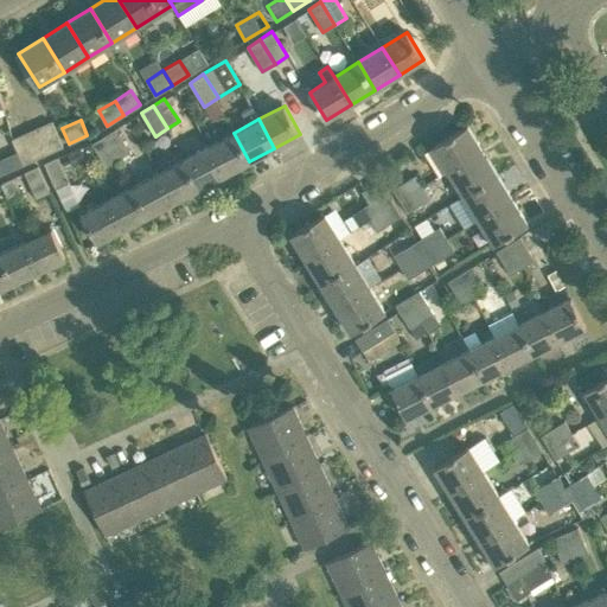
[(51,121),(38,127),(50,153),(63,147),(51,121)]
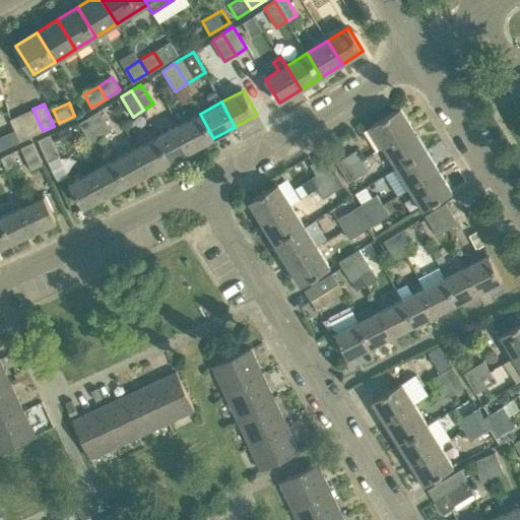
[(385,146),(413,129),(400,108),(372,125),(385,146)]
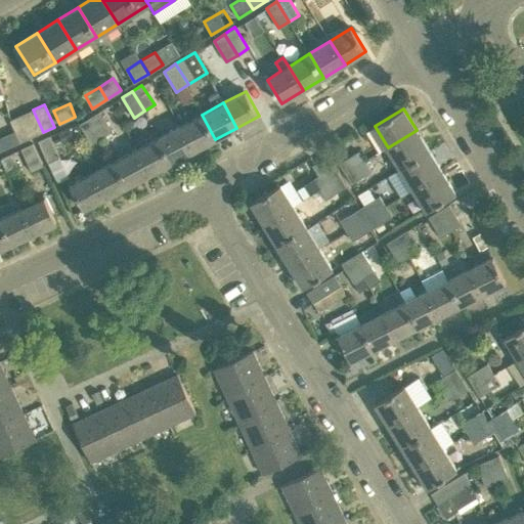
[(43,132),(33,110),(22,115),(32,137),(43,132)]
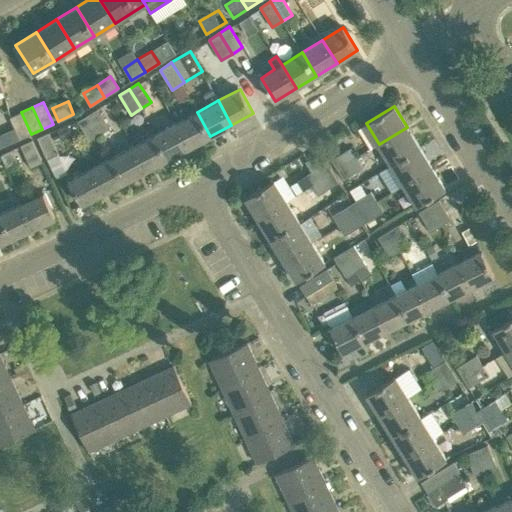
[(97,108),(88,114),(100,134),(110,128),(97,108)]
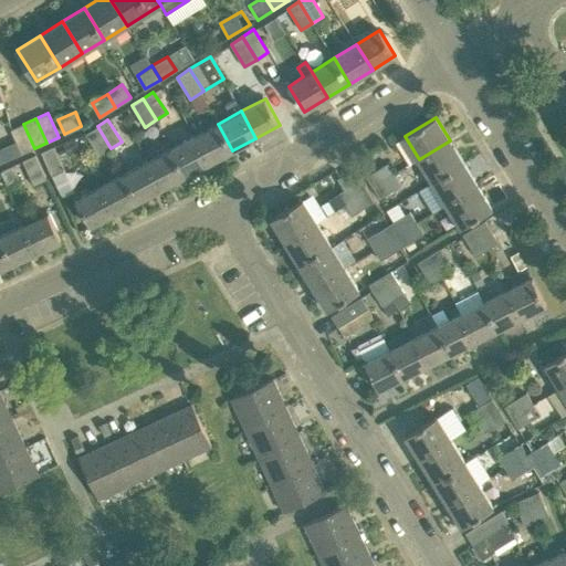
[(34,148),(23,124),(11,129),(22,154),(34,148)]
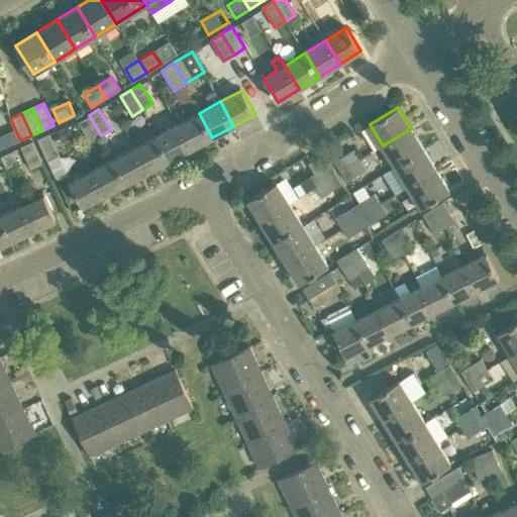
[(199,113),(178,124),(191,149),(212,137),(199,113)]
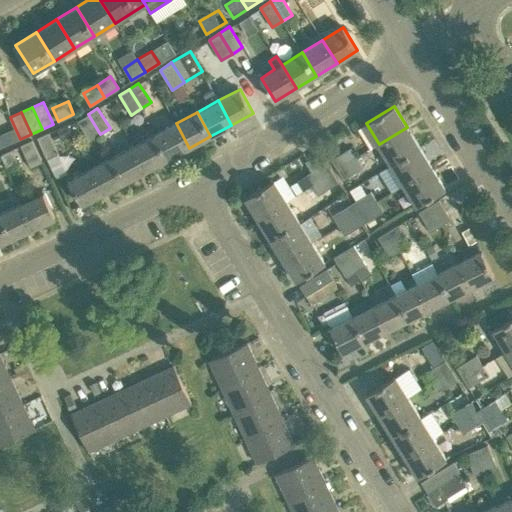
[(100,134),(88,114),(78,120),(90,140),(100,134)]
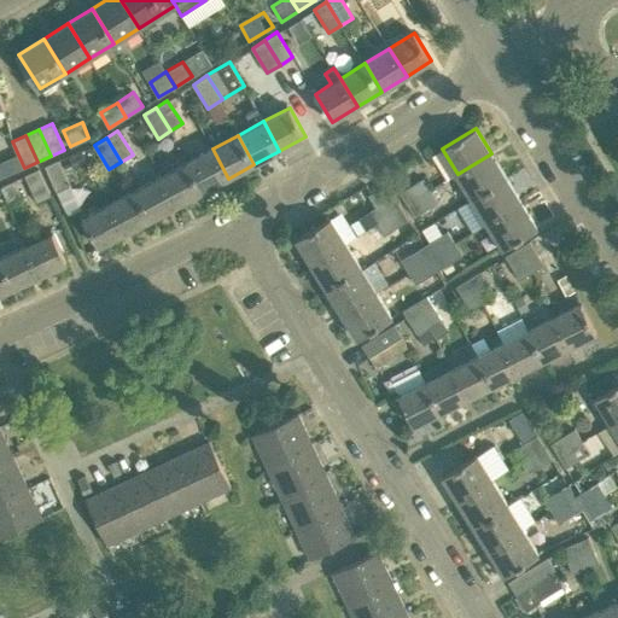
[(213,149),(187,162),(203,192),(228,179),(213,149)]
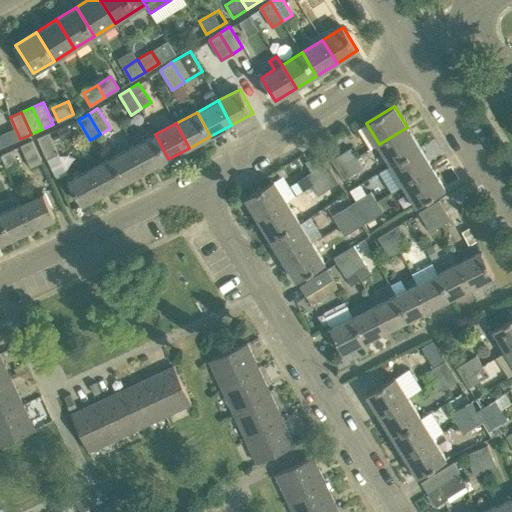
[(419,147),(407,127),(379,144),(391,164),(419,147)]
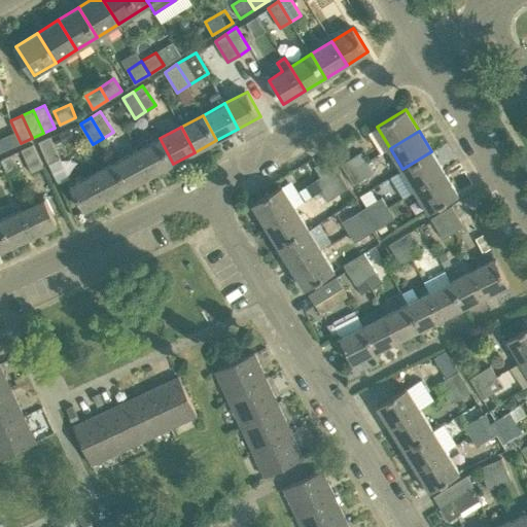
[(61,159),(50,136),(38,141),(48,164),(61,159)]
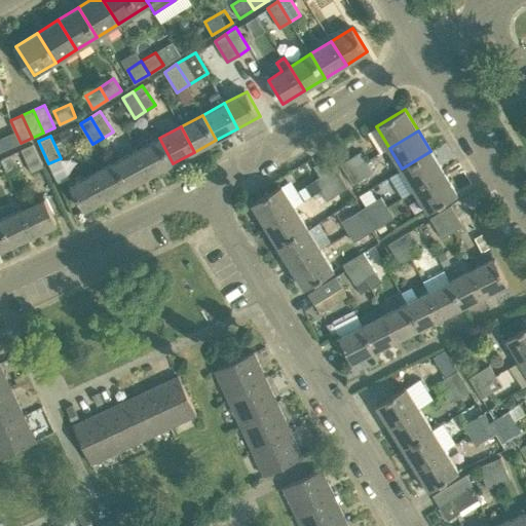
[(159,138),(137,150),(150,175),(173,163),(159,138)]
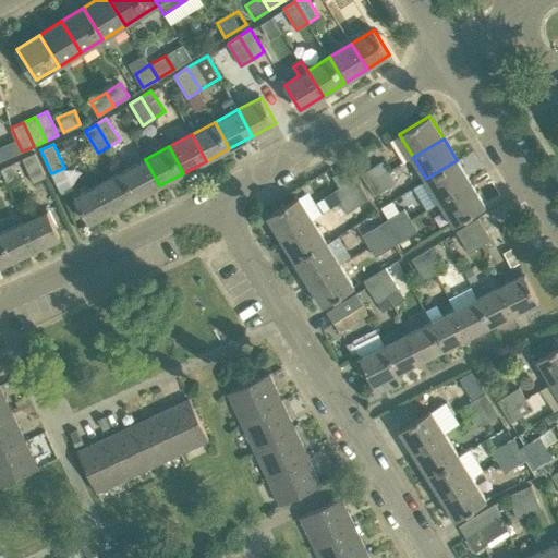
[(46,176),(35,152),(22,158),(33,182),(46,176)]
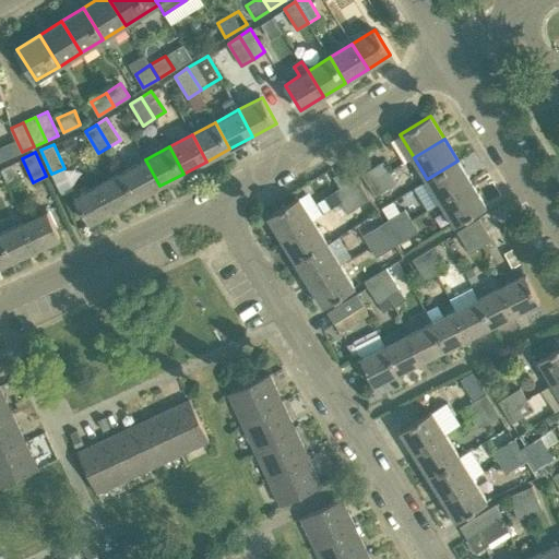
[(159,186),(145,159),(122,171),(137,199),(159,186)]
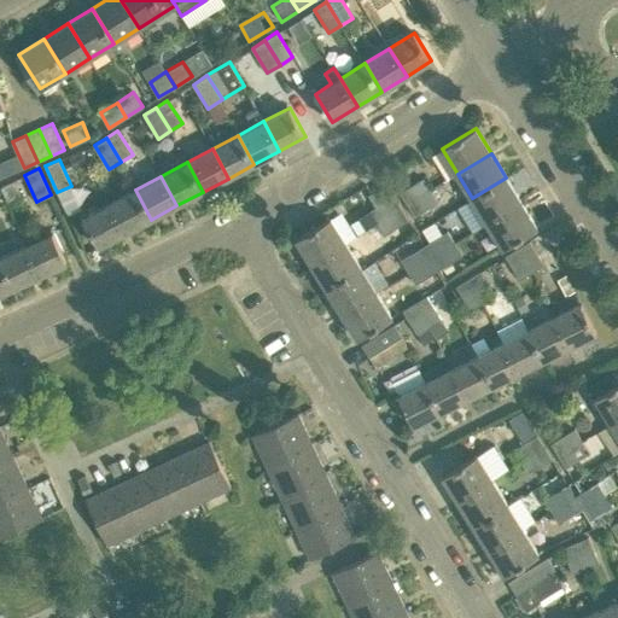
[(407,204),(431,190),(424,178),(400,192),(407,204)]
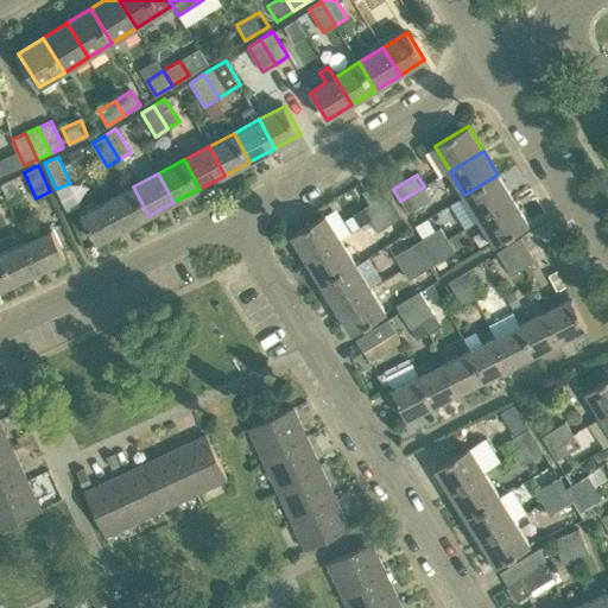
[(498,175),(464,195),(480,219),(513,198),(498,175)]
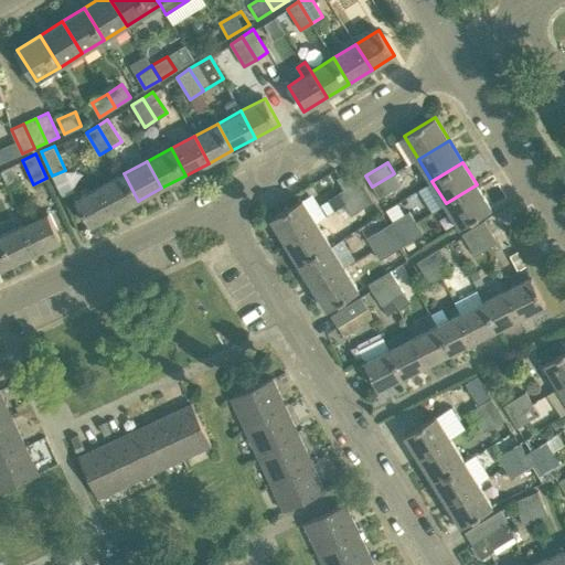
[(344,203),(366,190),(353,168),(337,178),(343,189),(338,192),(344,203)]
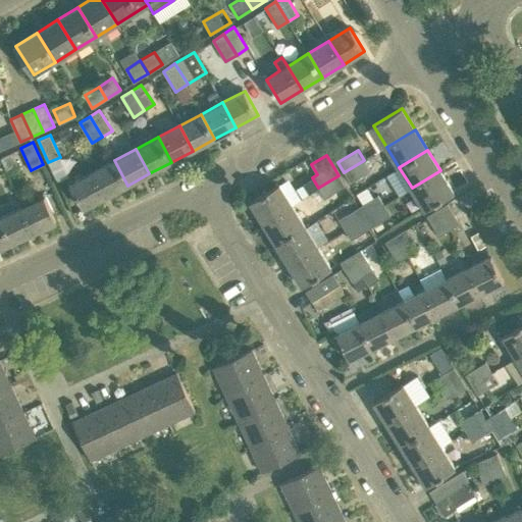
[(127,186),(114,160),(93,171),(106,197),(127,186)]
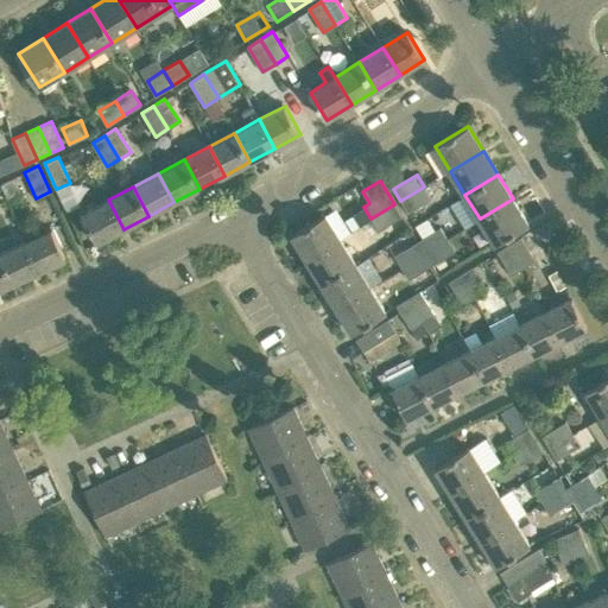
[(431,198),(424,187),(400,201),(407,213),(431,198)]
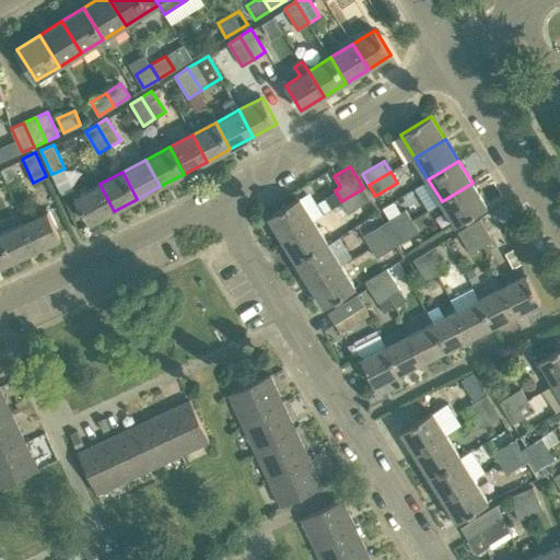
[(473,183),(442,201),(456,224),(487,206),(473,183)]
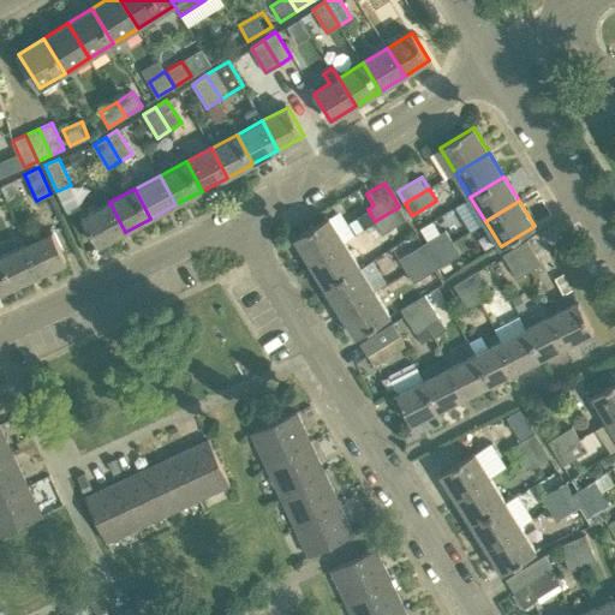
[(125,232),(109,202),(83,216),(99,245),(125,232)]
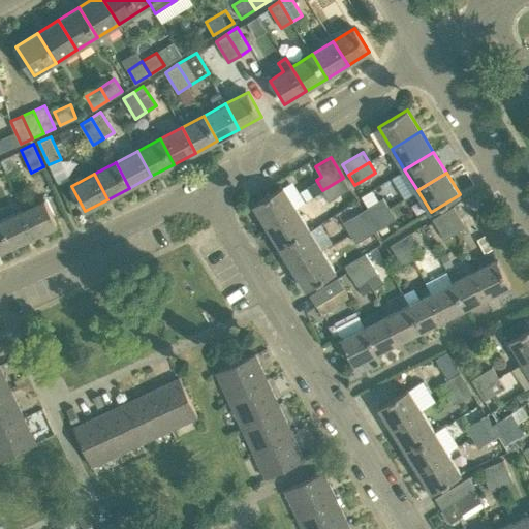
[(349,188),(343,178),(322,190),(329,200),(349,188)]
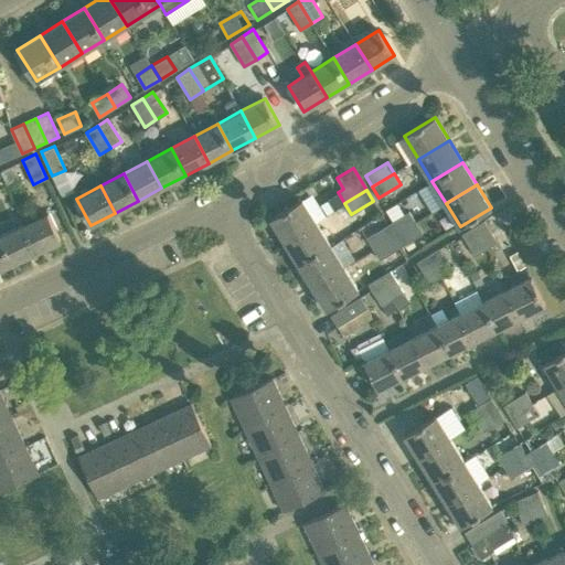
[(286,241),(317,222),(302,199),(272,217),(286,241)]
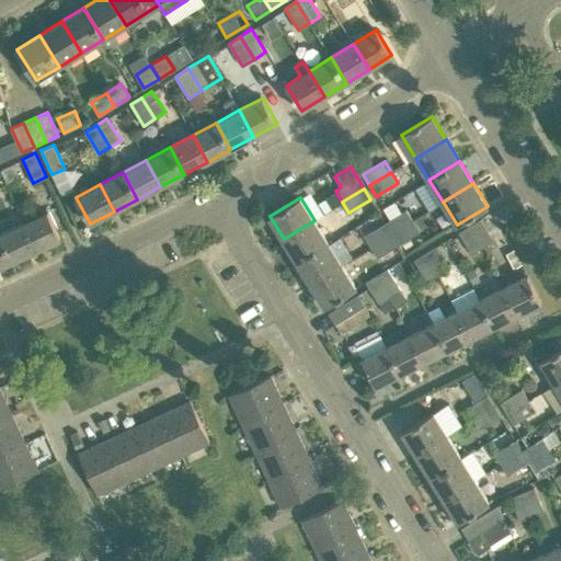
[(48,210),(23,222),(36,250),(61,239),(48,210)]
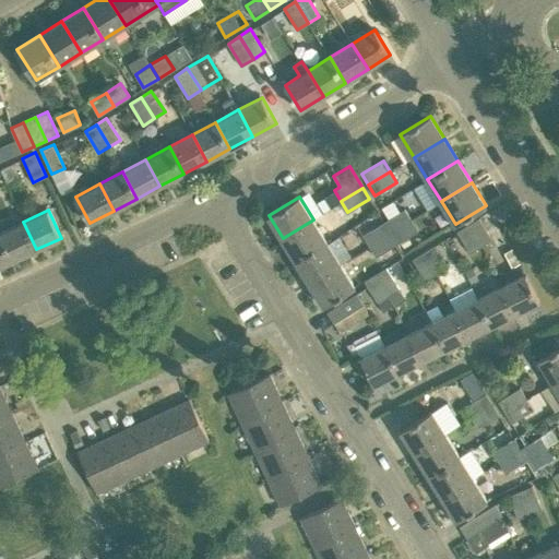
[(405,210),(383,223),(391,234),(412,221),(405,210)]
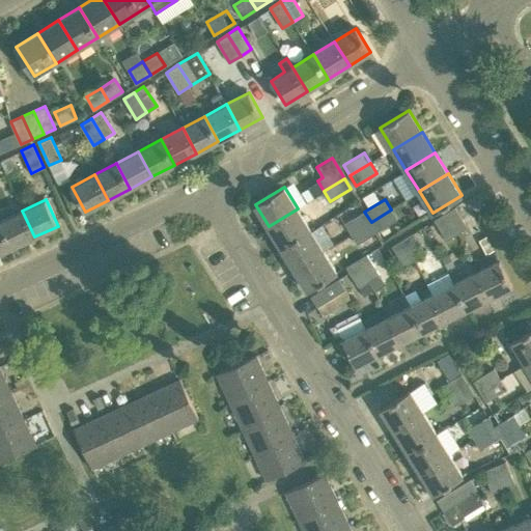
[(444,213),(456,233),(467,227),(454,206),(444,213)]
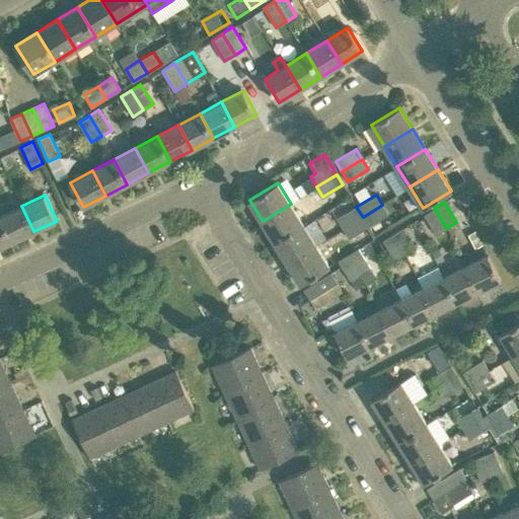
[(303,224),(291,204),(263,221),(275,242),(303,224)]
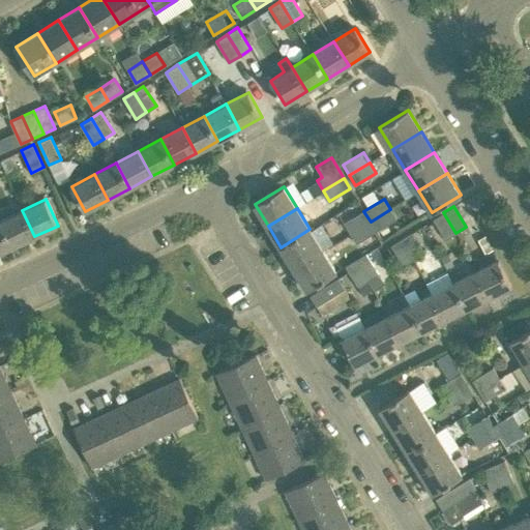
[(396,219),(390,209),(371,222),(377,232),(396,219)]
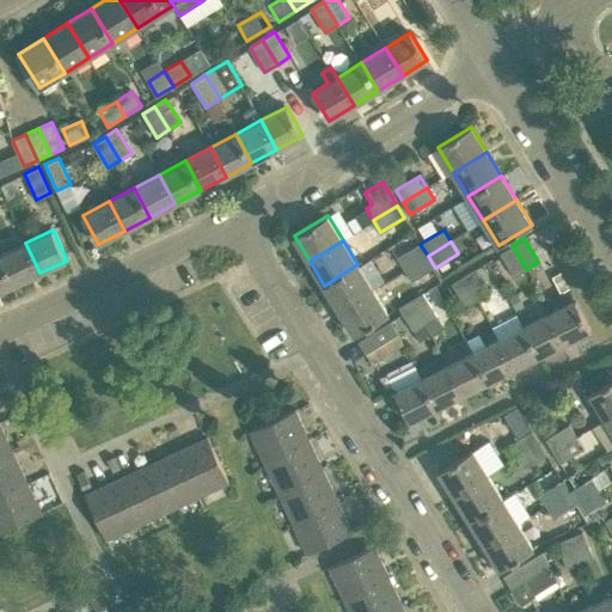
[(25,243),(0,254),(0,256),(13,285),(40,273),(25,243)]
